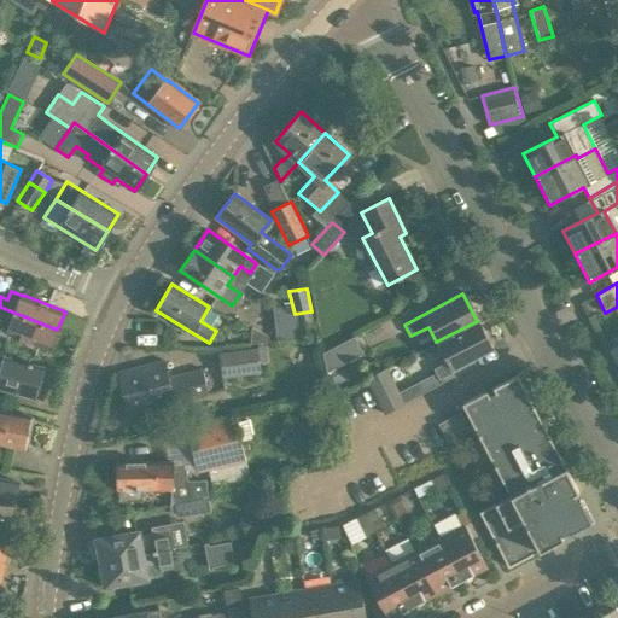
[(309,312),(295,314),(286,313),(273,305),(277,342),(303,338),(316,336),(312,312),(309,312)]
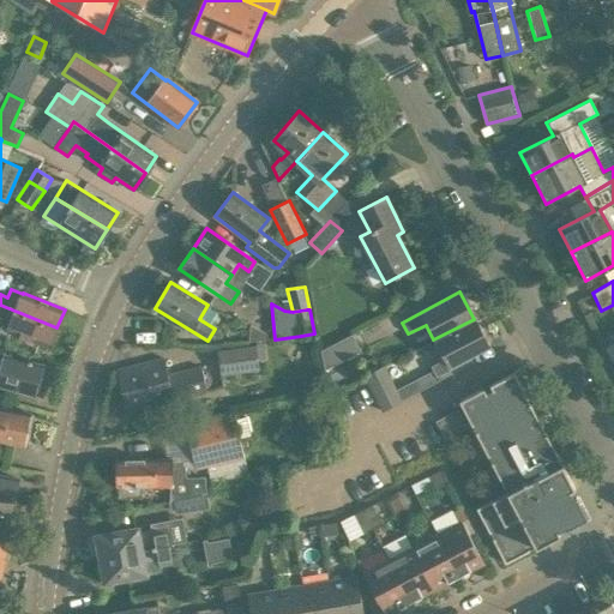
[(0,305),(0,326),(8,330),(7,331),(48,348),(56,327),(0,305)]
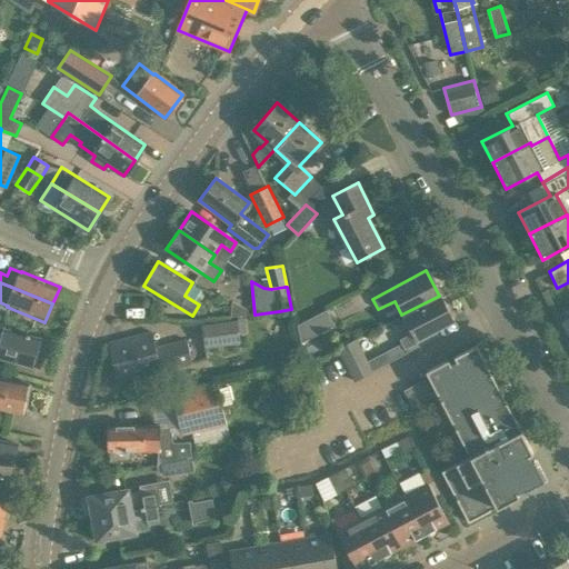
[(439,296),(401,315),(410,332),(398,339),(403,349),(428,336),(426,333),(452,319),(439,296)]
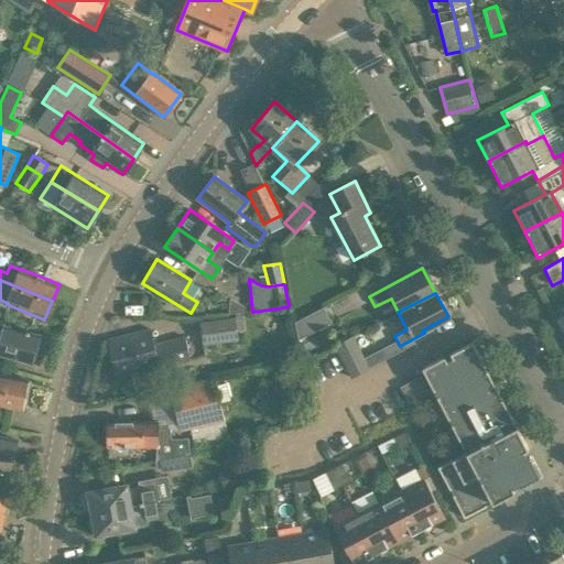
[(230,299),(228,314),(246,312),(246,307),(230,299)]
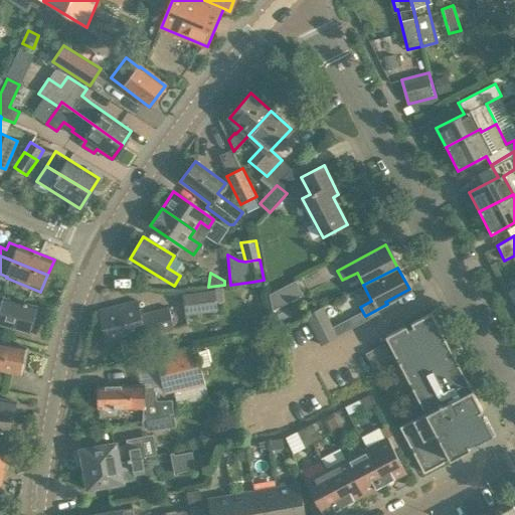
[(269,295),(273,310),(303,295),(296,281),(269,295)]
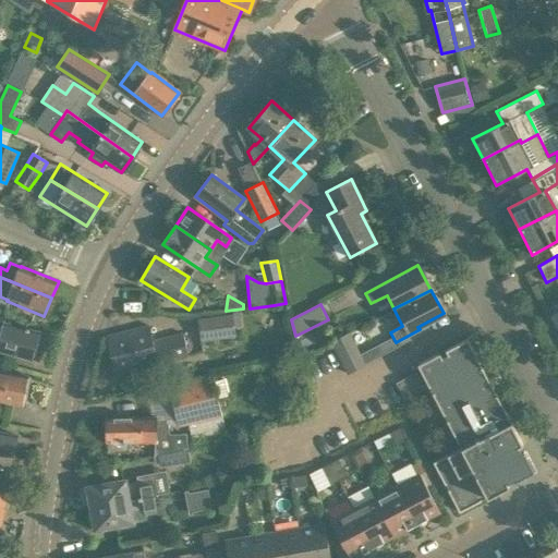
[(197,318),(201,341),(235,337),(233,314),(197,318)]
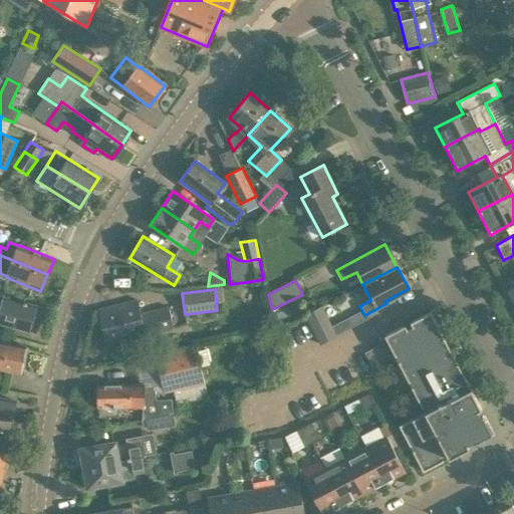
[(0,322),(27,330),(30,321),(33,320),(35,313),(34,310),(35,305),(4,297),(5,294),(0,292),(0,322)]
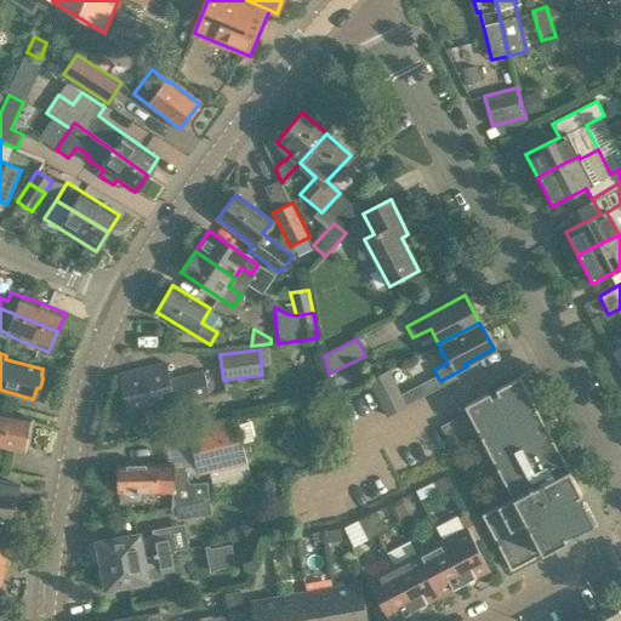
[(120,372),(130,415),(209,397),(203,372),(170,380),(166,362),(120,372)]
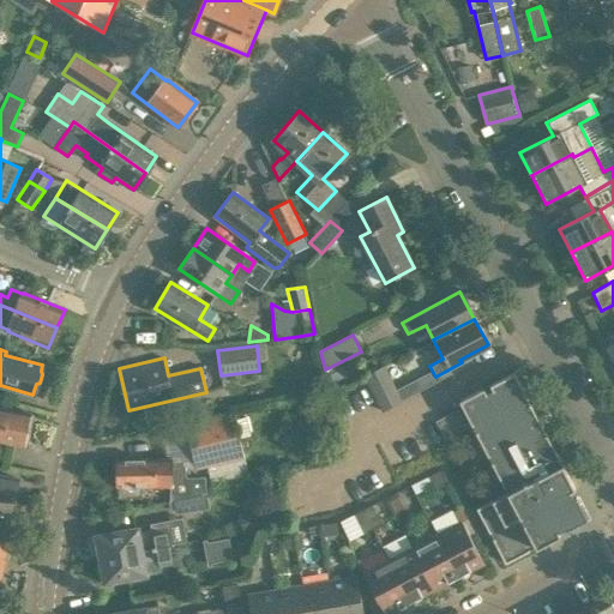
[(365,377),(383,411),(402,401),(384,367),(365,377)]
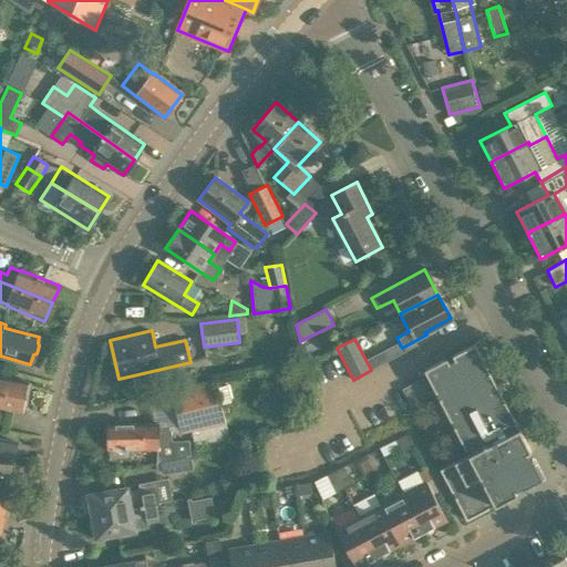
[(424,370),(451,421),(452,420),(454,426),(465,449),(466,449),(470,454),(468,455),(470,455),(463,459),(463,457),(440,470),(452,492),(455,497),(454,498),(466,521),(488,508),(494,505),(494,506),(517,494),(514,488),(521,486),(522,488),(529,484),(527,480),(531,470),(536,466),(532,459),(528,460),(525,454),(531,451),(518,429),(515,423),(516,423),(504,401),(503,401),(501,394),(490,372),(488,372),(485,367),(486,367),(474,343),(452,356),(455,360),(449,363),(446,359),(424,370)]
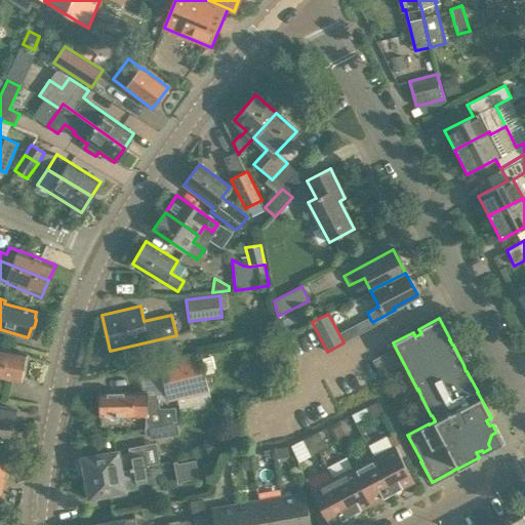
[(0,376),(19,380),(21,377),(24,377),(28,355),(0,349),(0,376)]
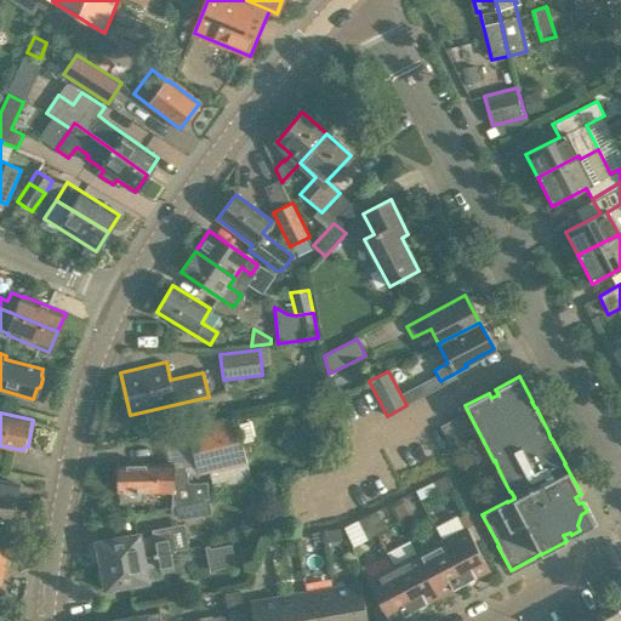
[(251,482),(235,416),(188,428),(203,494),(251,482)]
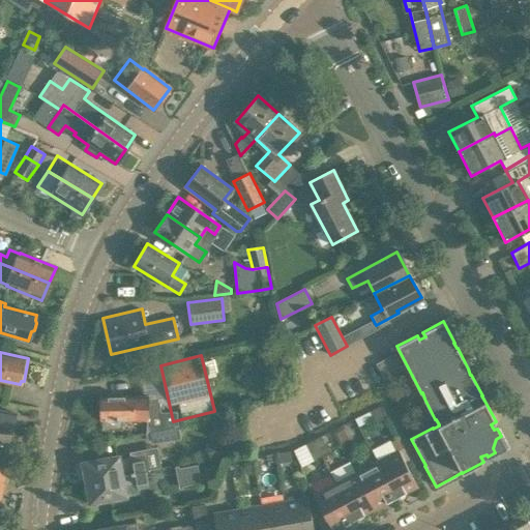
[(394,355),(377,364),(385,380),(403,371),(394,355)]
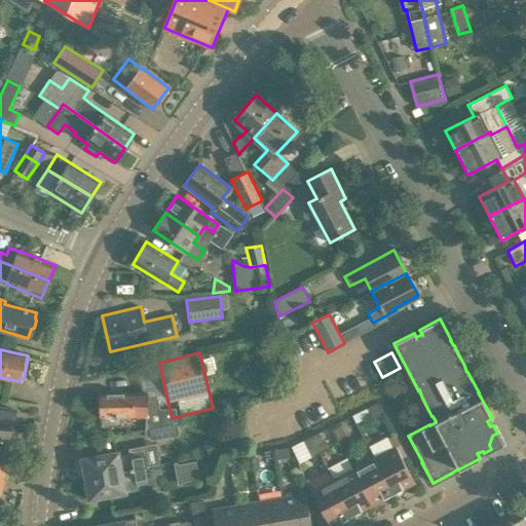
[(100,395),(100,417),(101,417),(101,426),(121,426),(121,416),(147,416),(147,415),(159,415),(159,396),(146,396),(146,393),(100,395)]
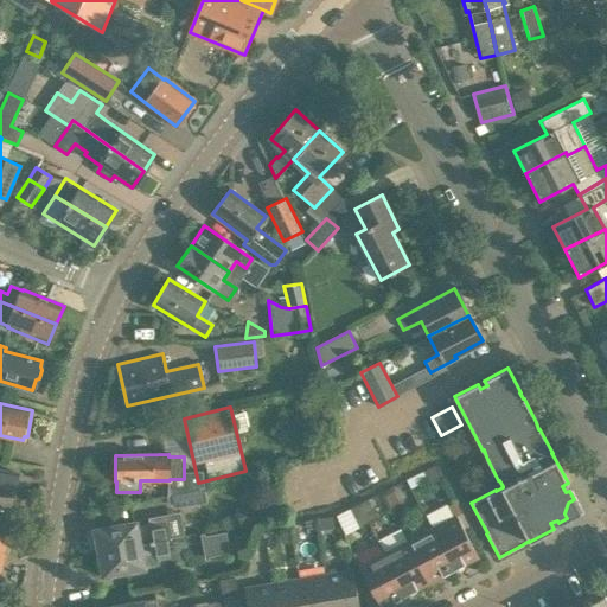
[(423,472),(430,485),(443,478),(436,466),(423,472)]
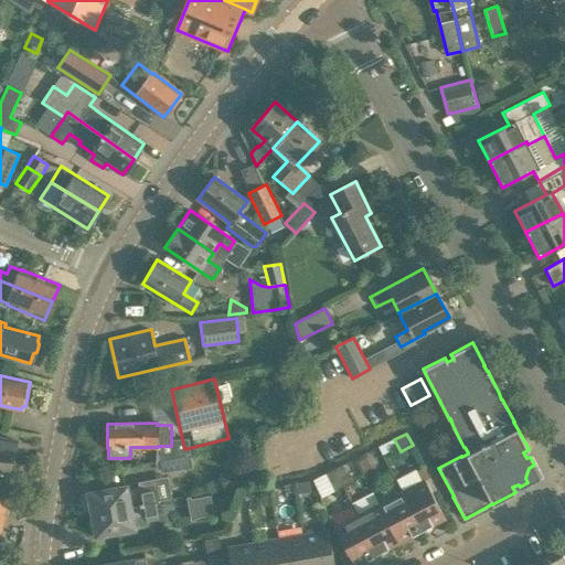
[(0,460),(11,462),(16,443),(0,438),(0,460)]
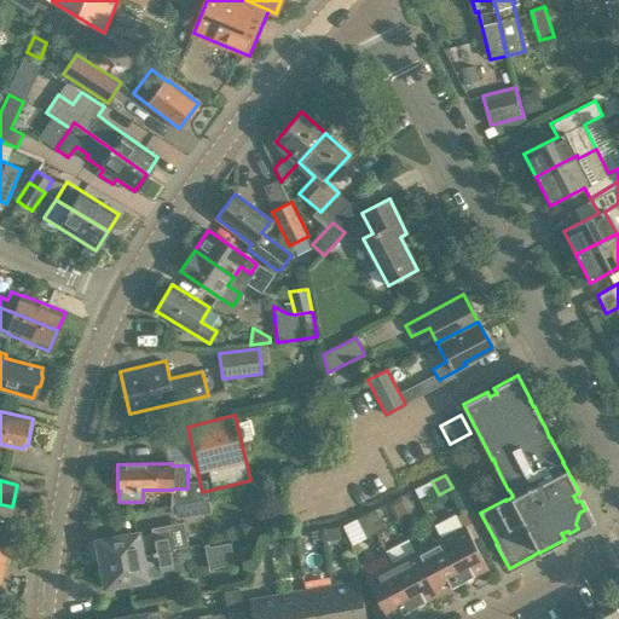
[(207,498),(171,507),(172,515),(178,520),(209,514),(207,498)]
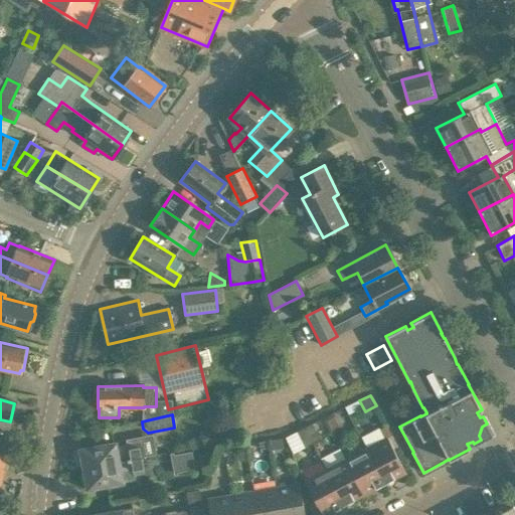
[(325,417),(332,432),(340,428),(333,414),(325,417)]
